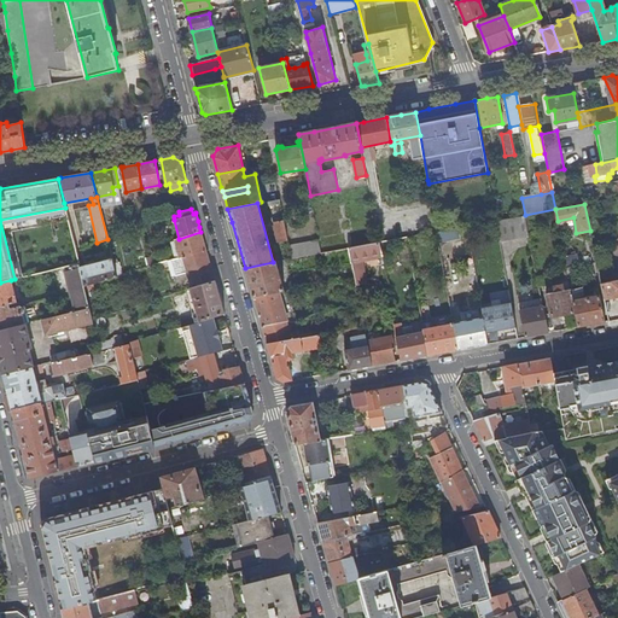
[(525,215),(496,220),(501,242),(529,237),(525,215)]
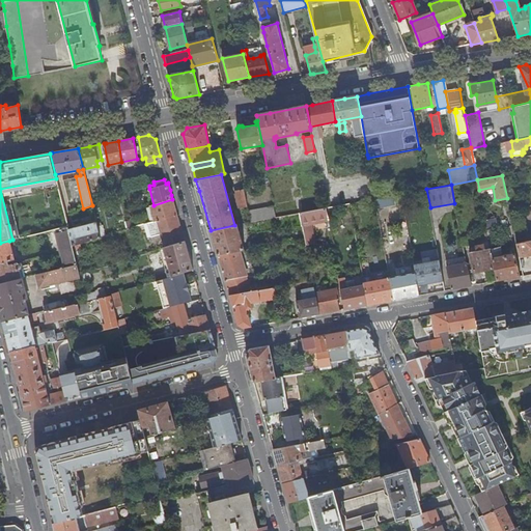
[(248,206),(245,190),(235,191),(239,207),(248,206)]
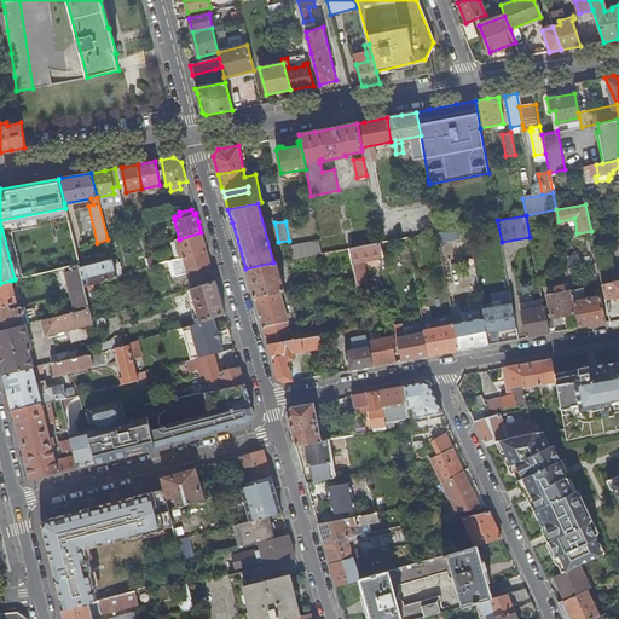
[(456,229),(438,232),(440,243),(458,241),(456,229)]
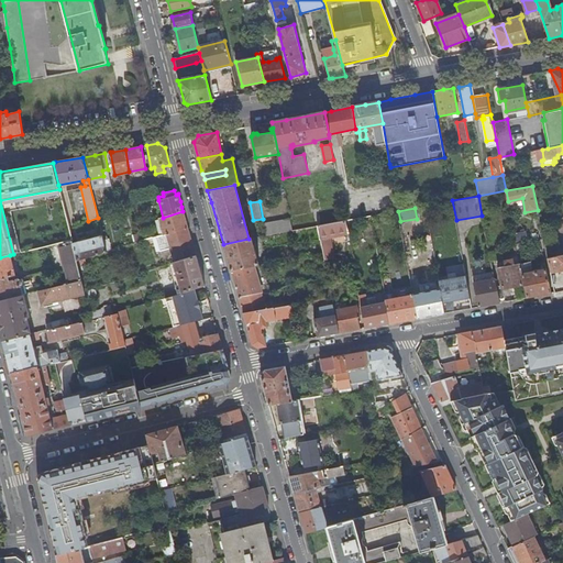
[(186,222),(183,211),(163,218),(158,219),(163,232),(159,233),(161,235),(187,228),(186,222)]
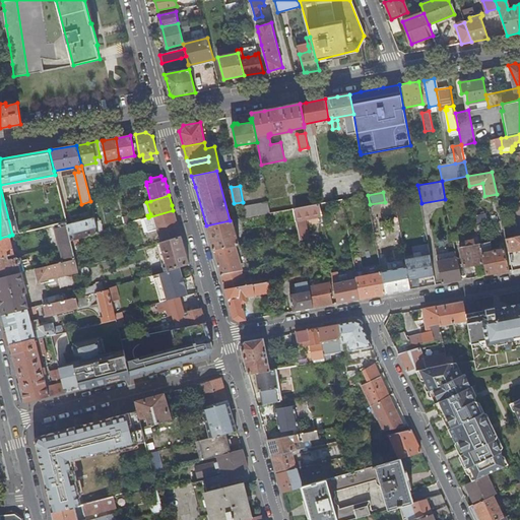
[(271,212),(268,200),(243,205),(246,217),(248,217),(271,212)]
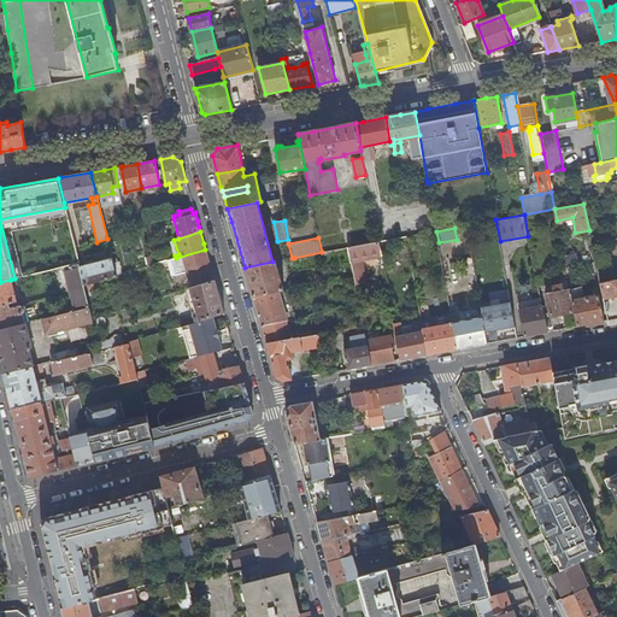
[(381,257),(378,242),(348,247),(354,277),(354,281),(364,278),(363,269),(360,269),(359,260),(381,257)]
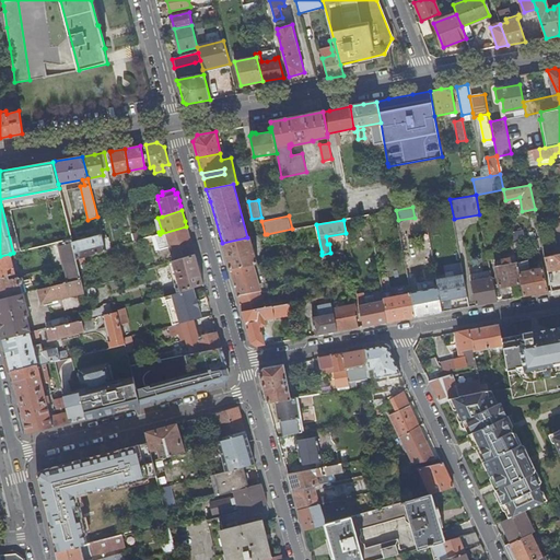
[(173,261),(195,254),(193,247),(186,226),(160,234),(155,235),(160,251),(170,247),(173,261)]
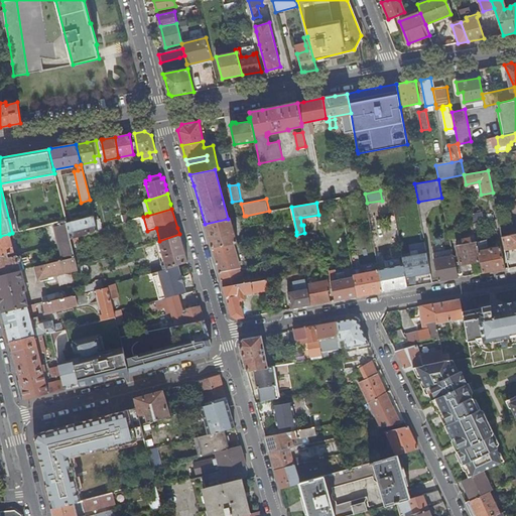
[(471,212),(473,223),(485,221),(483,210),(471,212)]
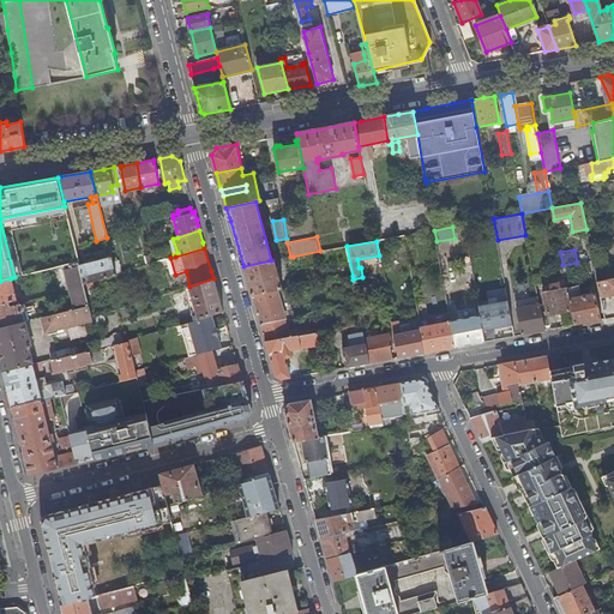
[(79,269),(84,284),(116,275),(112,257),(79,266),(79,269)]
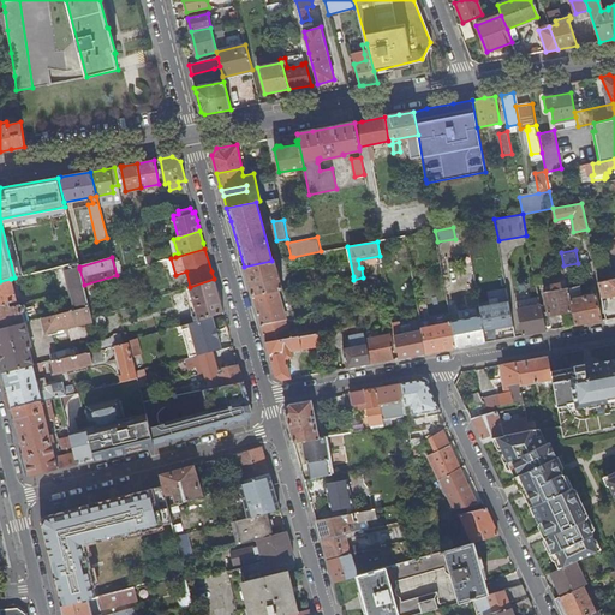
[(275,261),(272,261),(244,267),(249,284),(252,296),(278,291),(284,290),(275,261)]
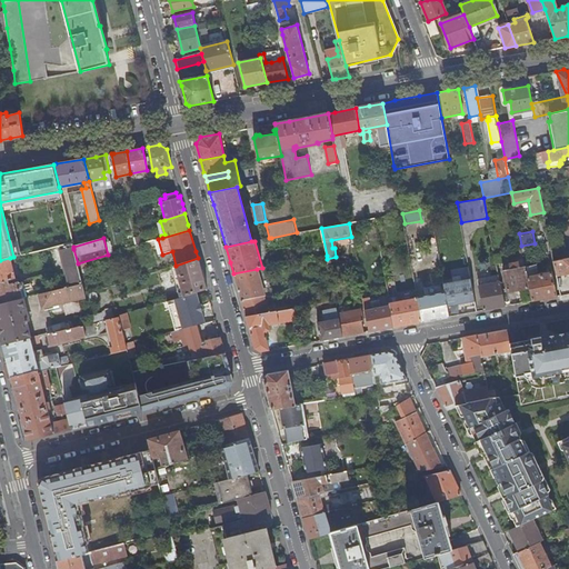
[(59,288),(82,282),(78,263),(73,249),(73,247),(72,242),(60,246),(69,281),(58,285),(59,288)]
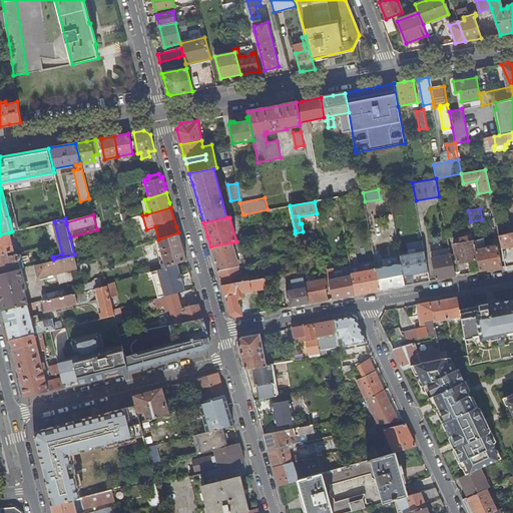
[(478,260),(475,244),(471,225),(456,228),(457,235),(467,233),(468,235),(460,237),(461,242),(454,243),(458,264),(465,262),(466,267),(471,266),(471,261),(478,260)]
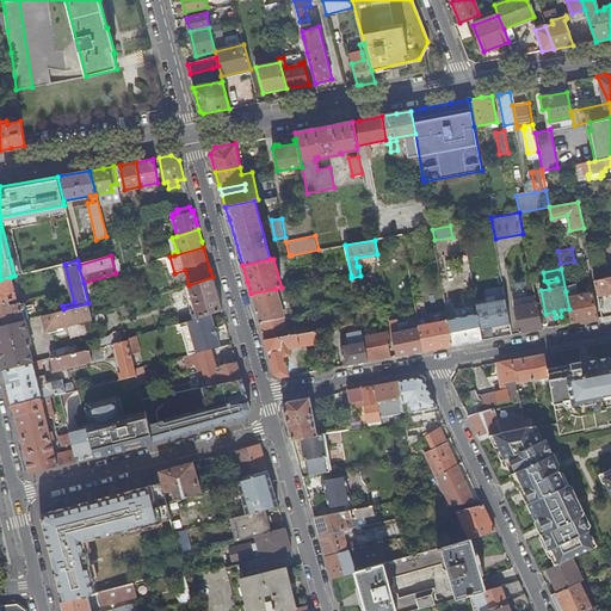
[(306,283),(316,281),(314,273),(304,275),(306,283)]
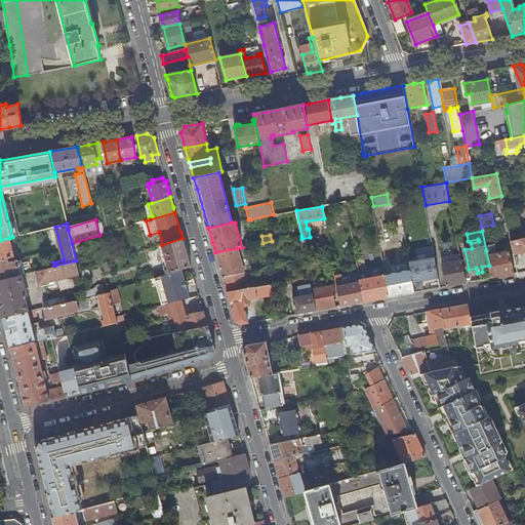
[(0,259),(7,258),(13,256),(9,238),(0,240),(0,259)]
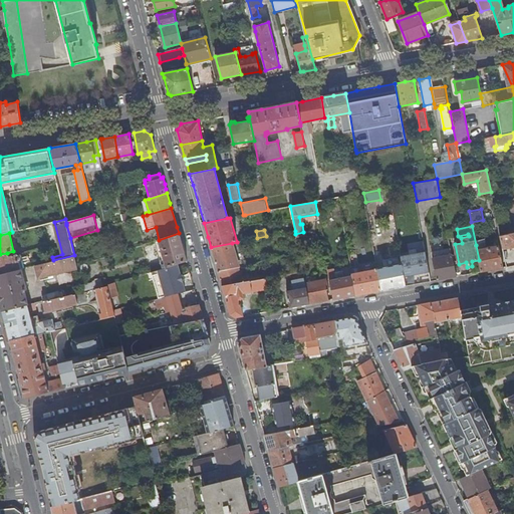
[(177,264),(186,261),(183,248),(179,233),(159,240),(158,240),(166,267),(177,264)]
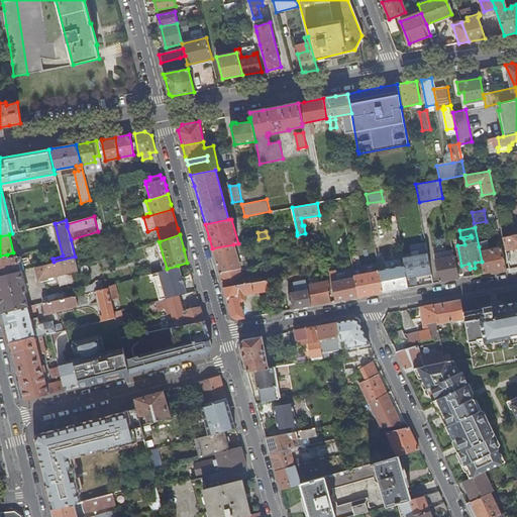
[(516,234),(503,237),(506,249),(516,247),(516,234)]
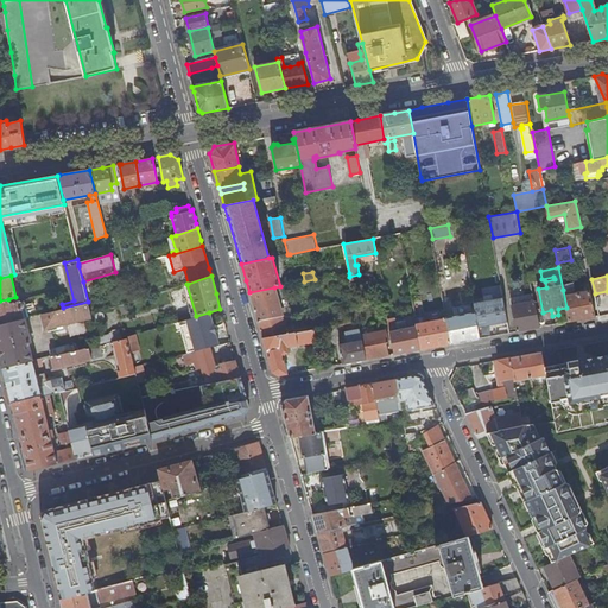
[(504,297),(501,285),(492,286),(481,289),(483,301),(504,297)]
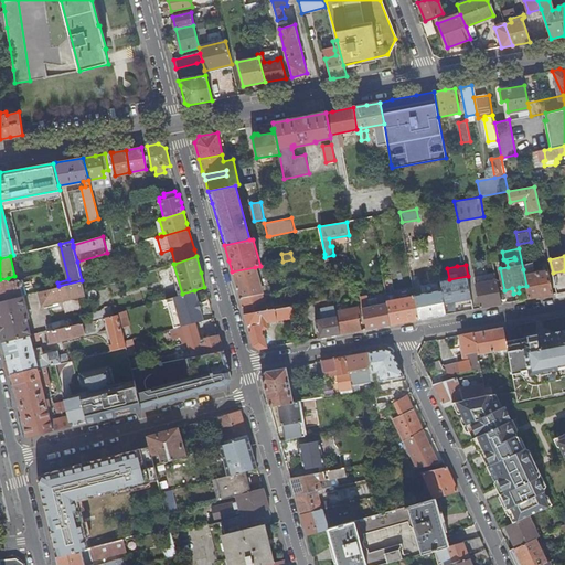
[(240,298),(262,294),(262,290),(265,289),(265,286),(262,287),(255,267),(232,272),(236,286),(240,298)]
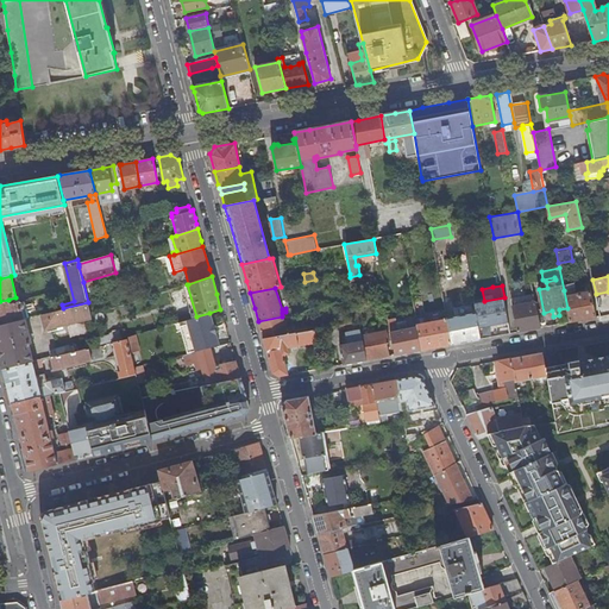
[(584,320),(597,318),(591,292),(570,295),(569,289),(564,290),(567,308),(570,322),(584,320)]
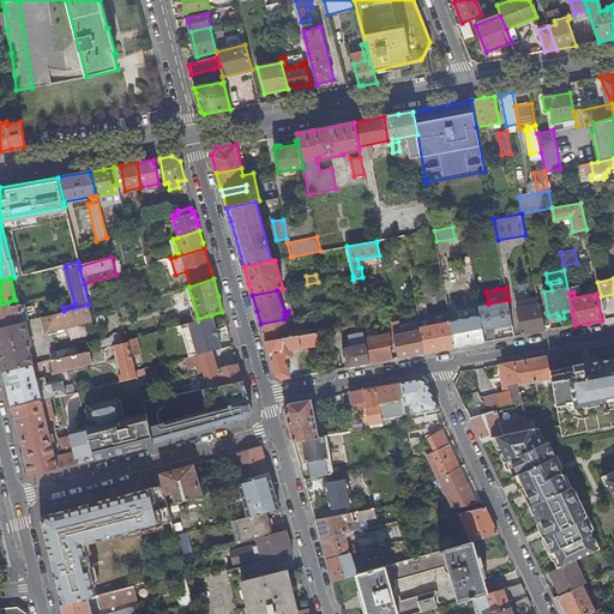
[(483,331),(512,325),(509,300),(488,304),(479,306),(481,315),(483,331)]
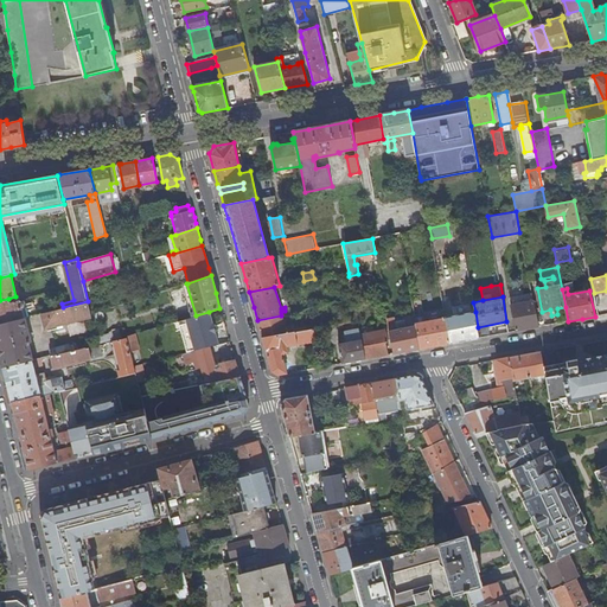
[(0,324),(25,318),(20,300),(10,304),(8,299),(0,300),(0,324)]
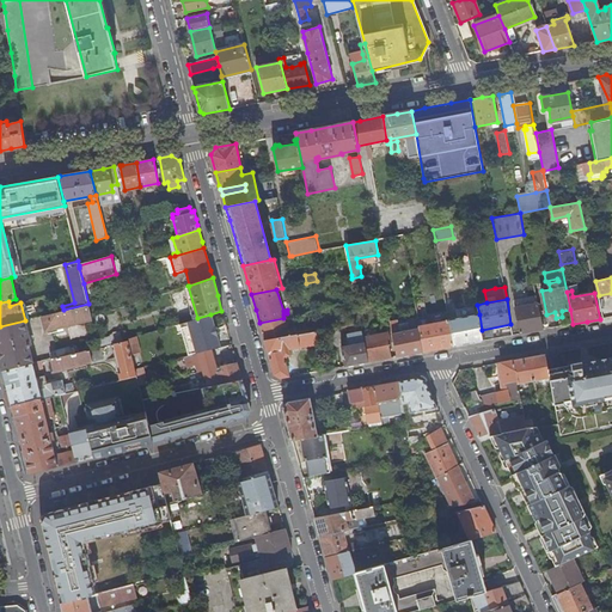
[(531,331),(543,330),(538,303),(515,307),(520,334),(531,331)]
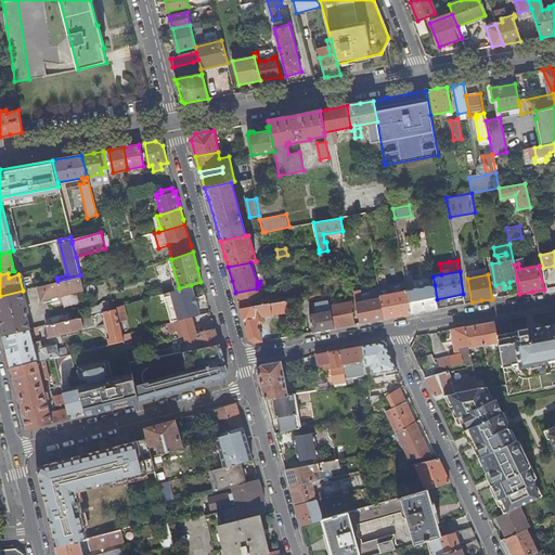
[(84,289),(84,286),(81,278),(80,275),(57,281),(38,286),(41,300),(84,289)]
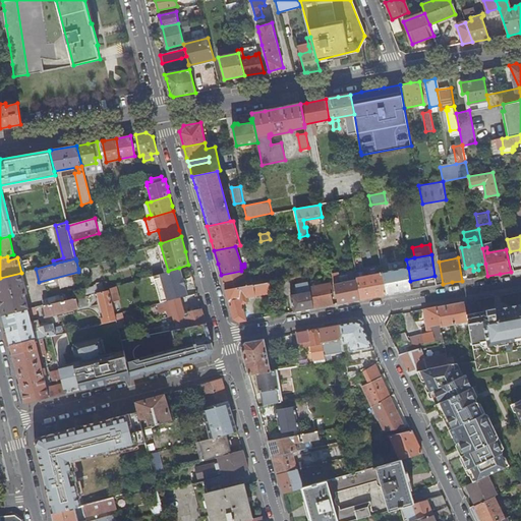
[(88,274),(85,267),(78,269),(78,272),(79,273),(79,276),(88,274)]
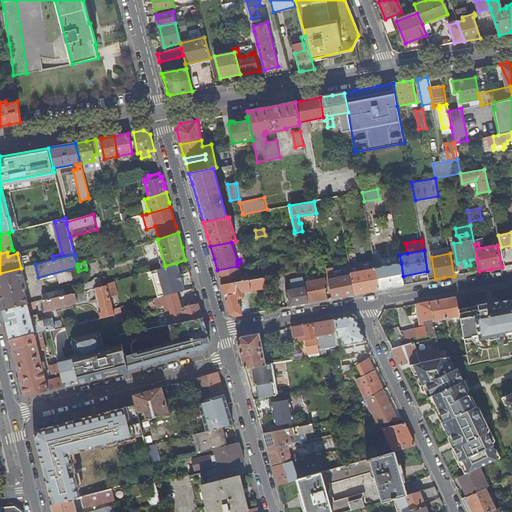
[(157,268),(158,272),(160,279),(153,281),(157,298),(165,296),(176,293),(184,291),(176,263),(165,266),(157,268)]
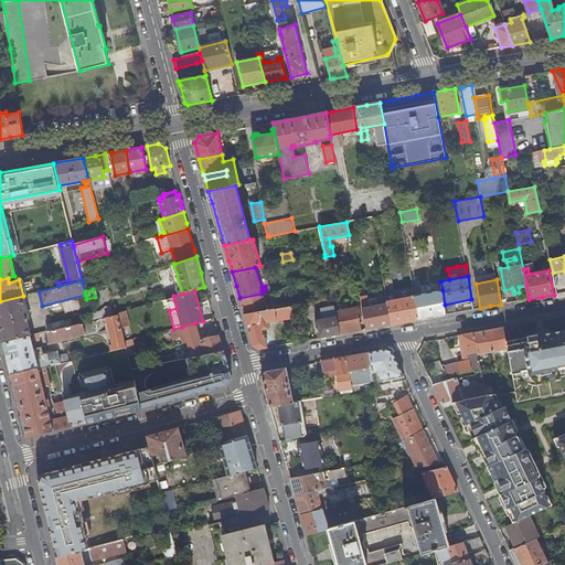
[(432,317),(447,315),(445,305),(443,290),(415,296),(418,319),(432,317)]
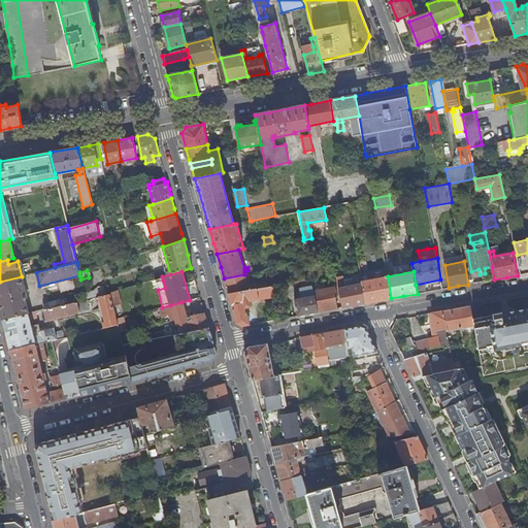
[(250,290),(244,274),(224,278),(226,287),(228,295),(250,290)]
